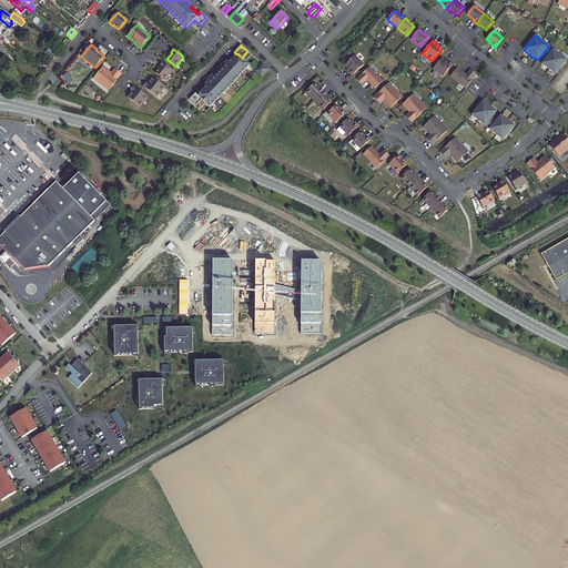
[(546,59),(541,63),(556,74),(567,60),(553,50),(549,54),(546,59)]
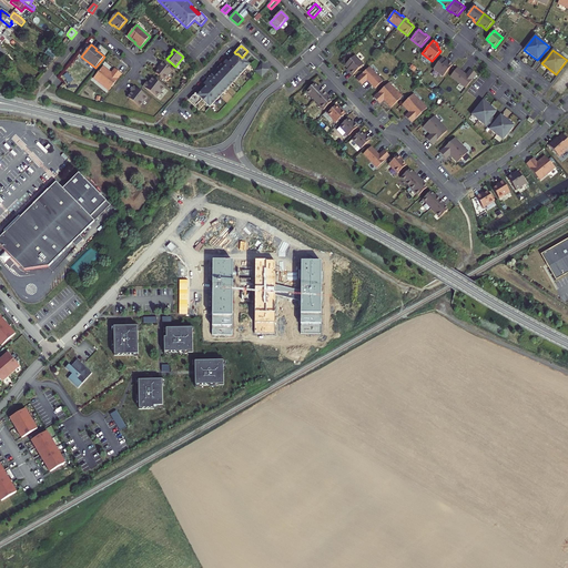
[(206,87),(198,95),(202,100),(210,108),(250,66),(242,58),(237,53),(237,54),(229,63),(227,61),(226,61),(224,63),(223,64),(221,64),(216,69),(220,72),(217,74),(215,78),(212,74),(208,79),(208,81),(205,83),(204,84),(205,85),(206,87)]
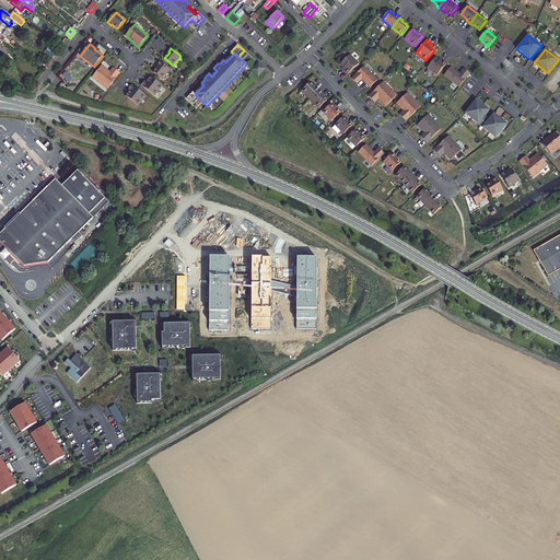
[(230,56),(224,60),(225,62),(234,54),(232,53),(230,56)]
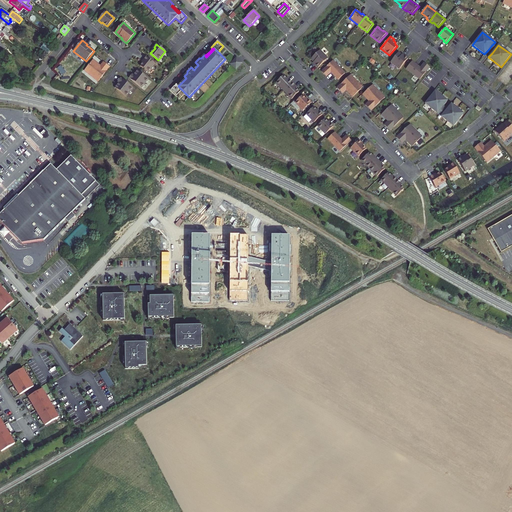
[(315,65),(318,68),(328,58),(320,50),(311,59),(316,64),(315,65)]
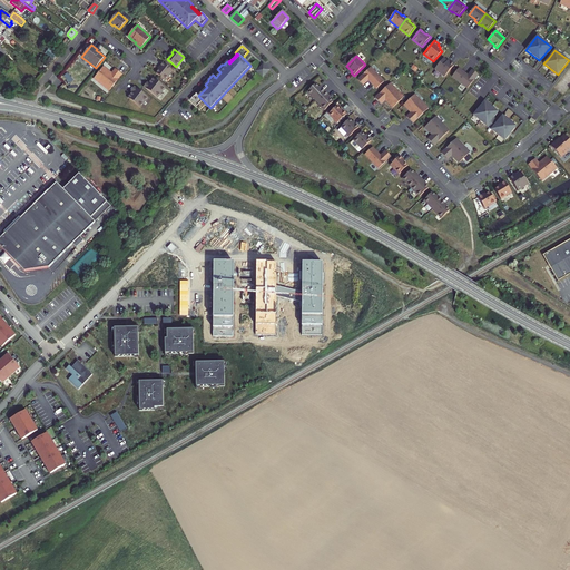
[(444,77),(454,65),(451,62),(450,64),(443,58),(434,69),(444,77)]
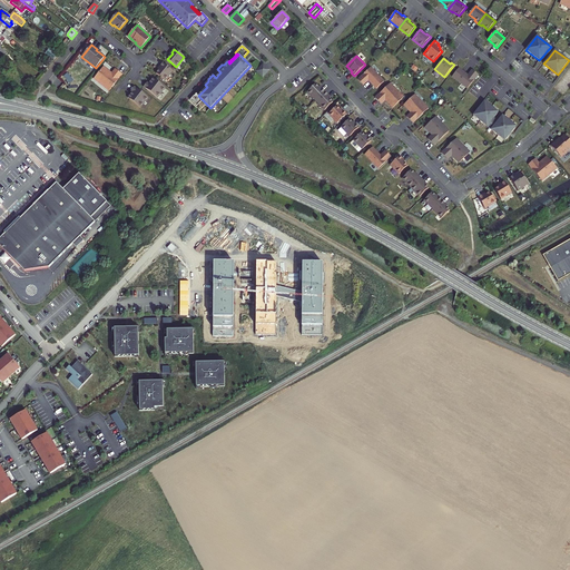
[(159,70),(156,74),(165,81),(173,71),(163,62),(160,67),(161,67),(159,70)]
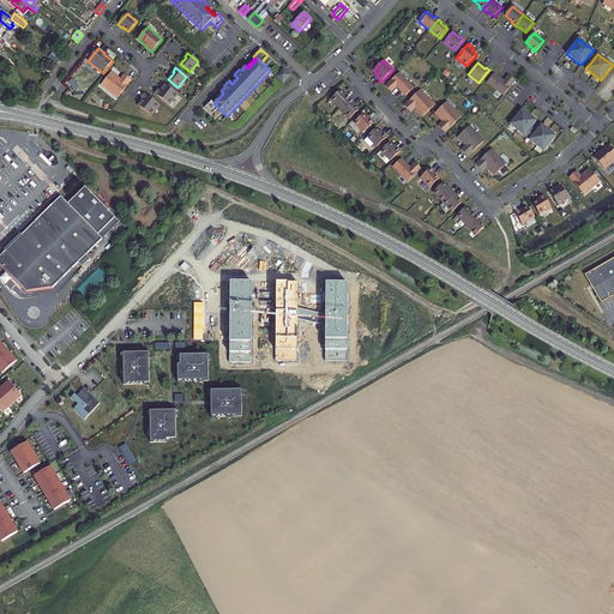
[(283,68),(276,77),(283,83),(290,76),(283,68)]
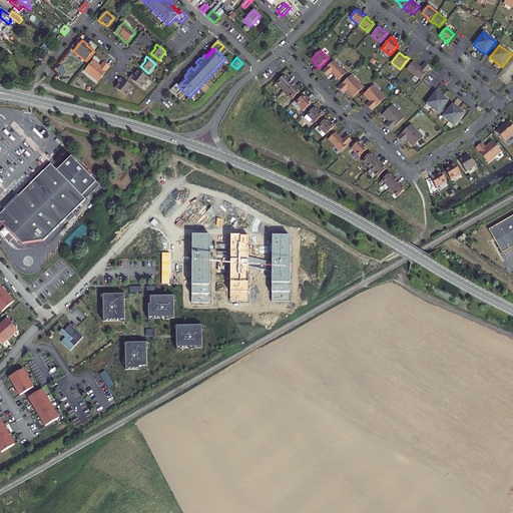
[(98,82),(110,67),(103,62),(100,66),(93,60),(85,69),(92,74),(90,76),(98,82)]
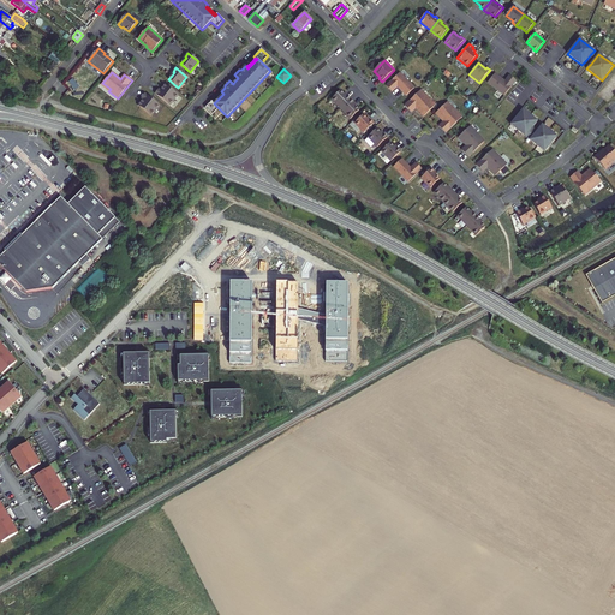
[(400,72),(386,85),(392,93),(398,87),(406,96),(415,88),(400,72)]
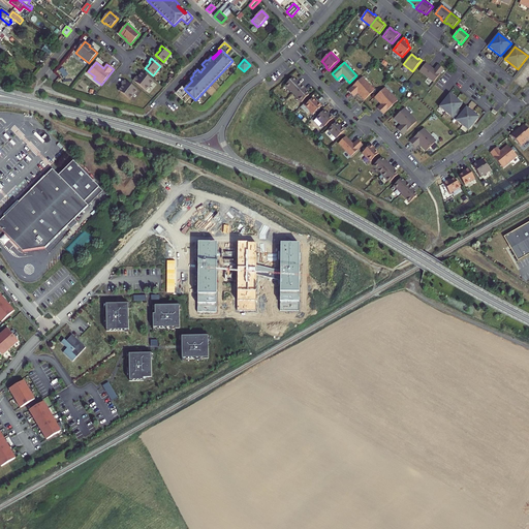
[(426,63),(419,71),(434,83),(444,69),(438,65),(434,69),(426,63)]
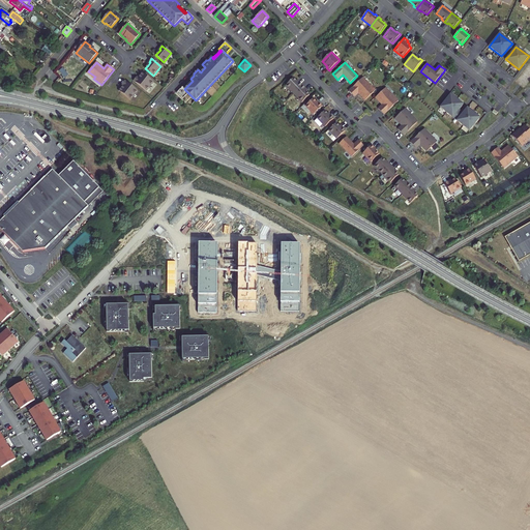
[(63,68),(59,71),(64,78),(68,76),(63,68)]
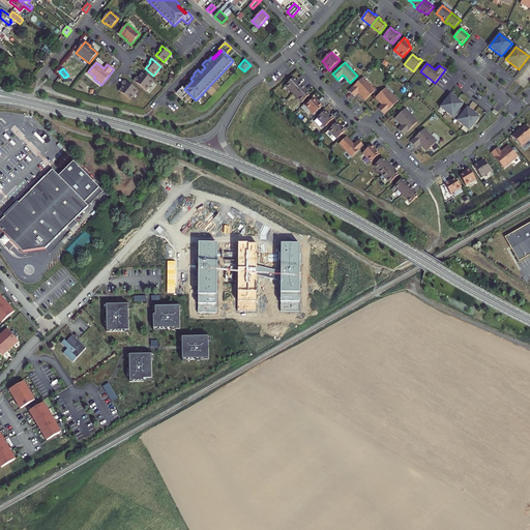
[(137,77),(134,81),(146,91),(153,82),(144,75),(142,77),(141,77),(140,76),(138,78),(137,77)]
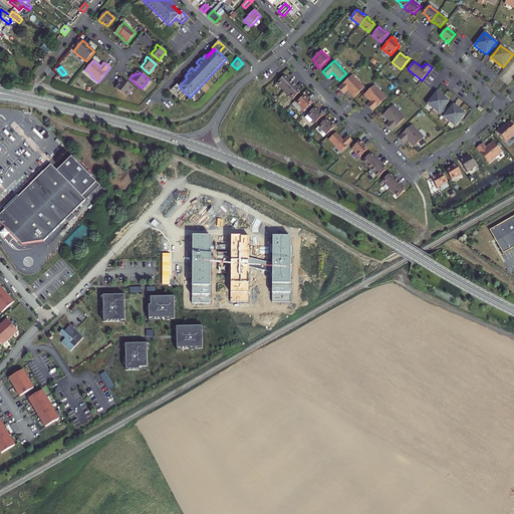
[(284,91),(293,83),(290,80),(289,81),(287,78),(284,75),(277,83),(284,91)]
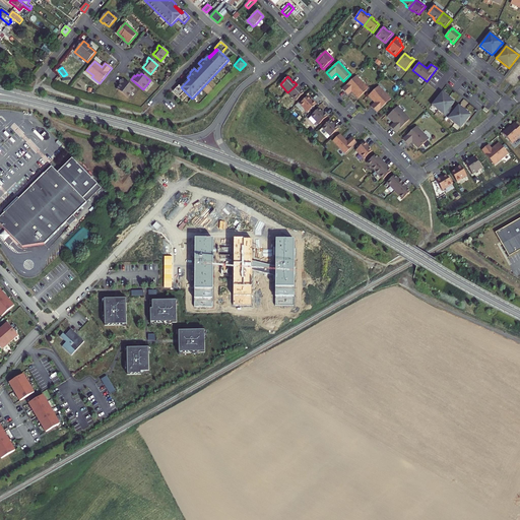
[(356,76),(342,89),(347,95),(351,91),(358,99),(367,90),(361,84),(363,82),(356,76)]
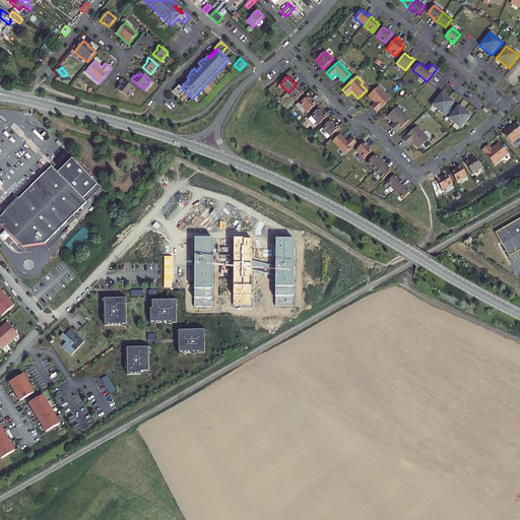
[(188,78),(180,86),(181,87),(189,79),(188,78)]
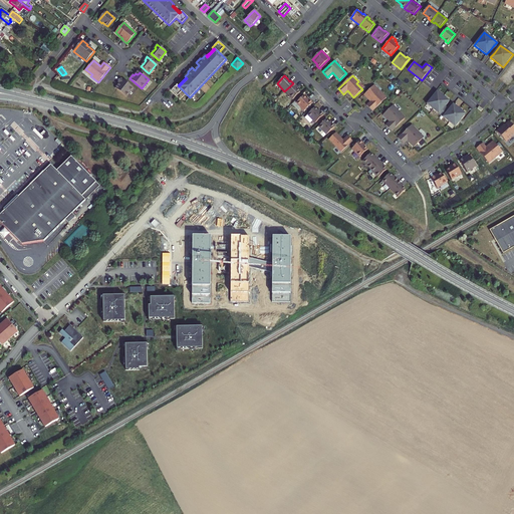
[(116,89),(126,97),(134,88),(120,78),(117,82),(119,83),(117,85),(118,85),(118,87),(116,89)]
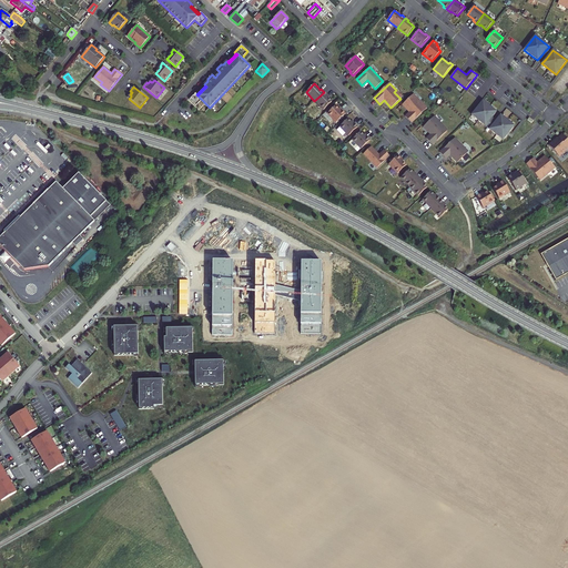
[(324,92),(314,101),(323,110),(332,102),(328,99),(326,95),(327,94),(324,92)]
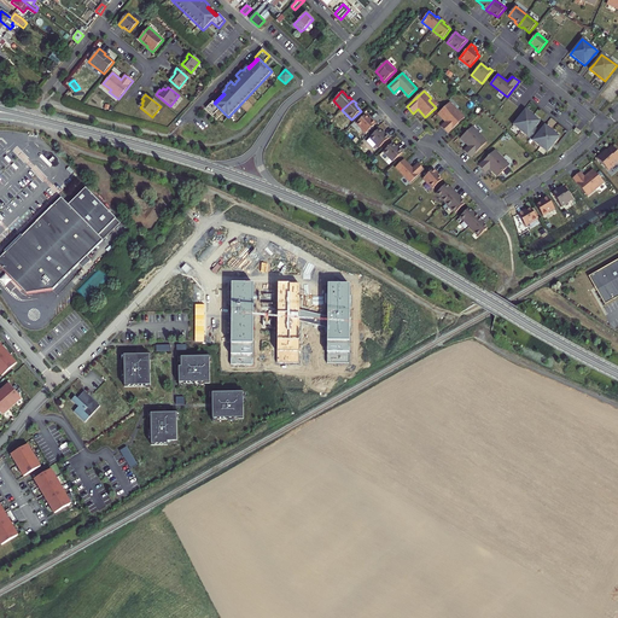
[(215,104),(214,103),(213,101),(207,109),(214,115),(220,109),(215,104)]
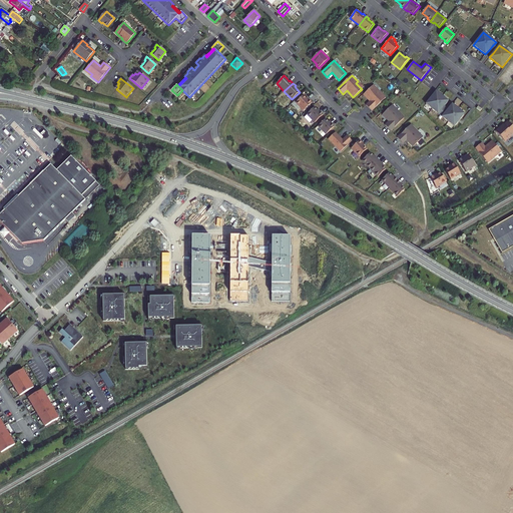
[(370,101),(366,105),(372,111),(386,97),(379,91),(378,92),(372,86),(363,95),(370,101)]
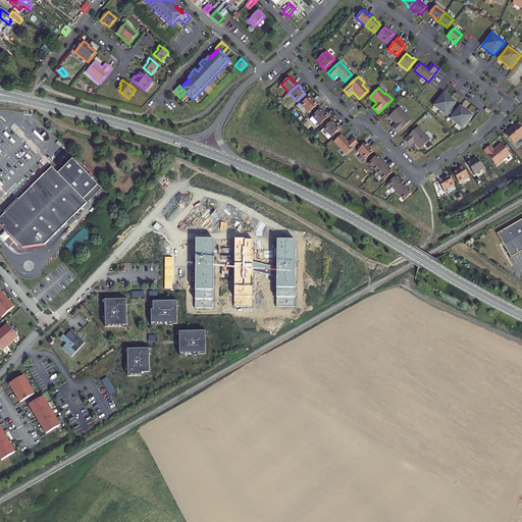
[(444,93),(433,106),(446,115),(450,111),(452,108),(456,103),(444,93)]
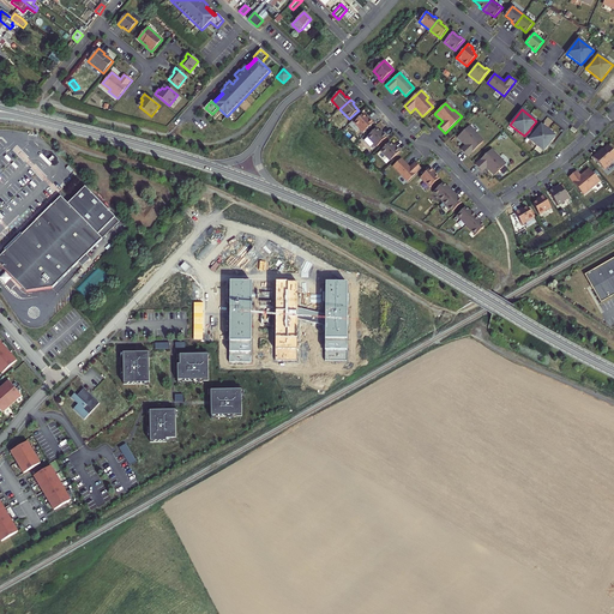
[(354,122),(363,133),(373,124),(369,120),(368,121),(366,118),(362,114),(354,122)]
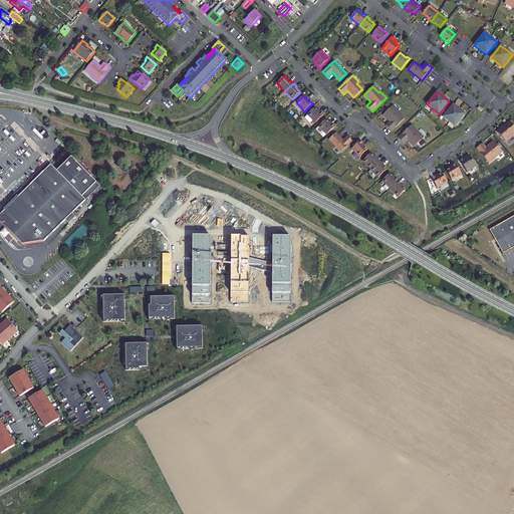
[(447,112),(443,117),(455,126),(465,114),(453,104),(449,109),(447,112)]
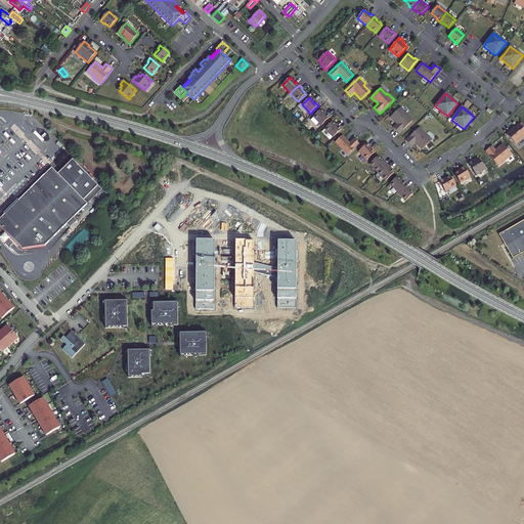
[(397,124),(393,128),(399,134),(413,120),(406,114),(405,115),(399,108),(390,117),(397,124)]
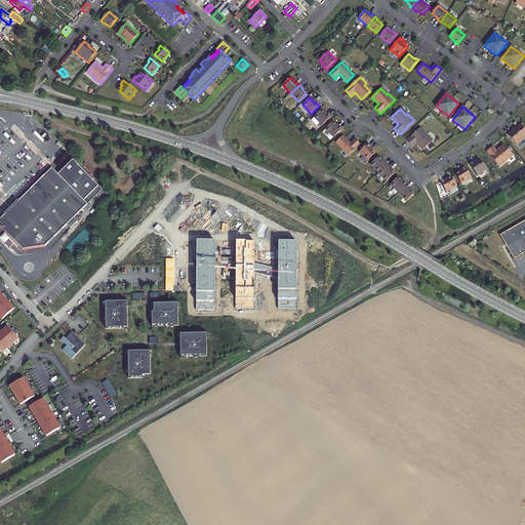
[(322,125),(330,117),(327,114),(326,115),(324,113),(321,110),(314,117),(322,125)]
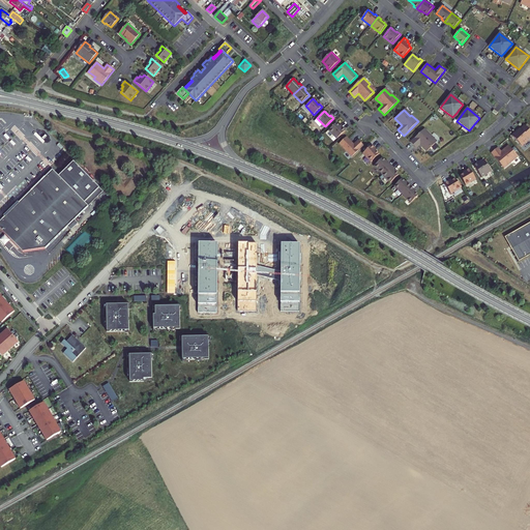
[(336,139),(346,130),(343,127),(342,128),(340,126),(336,123),(328,130),(336,139)]
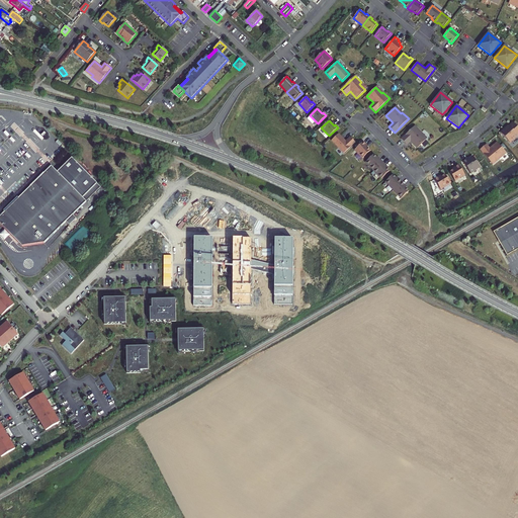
[(500,133),(510,143),(517,135),(517,127),(513,122),(509,126),(506,128),(505,128),(500,133)]
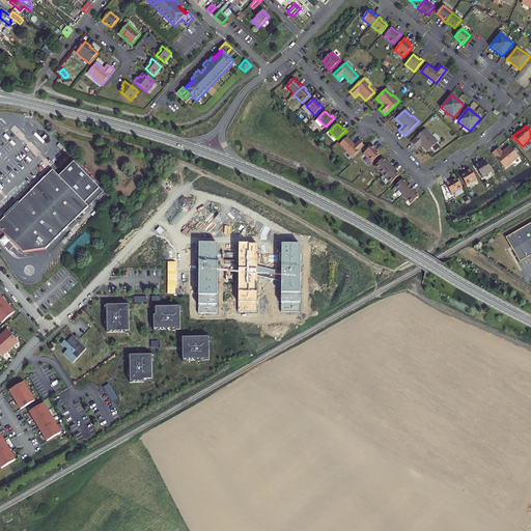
[(425,129),(411,142),(417,148),(421,145),(427,152),(437,143),(430,137),(431,136),(425,129)]
